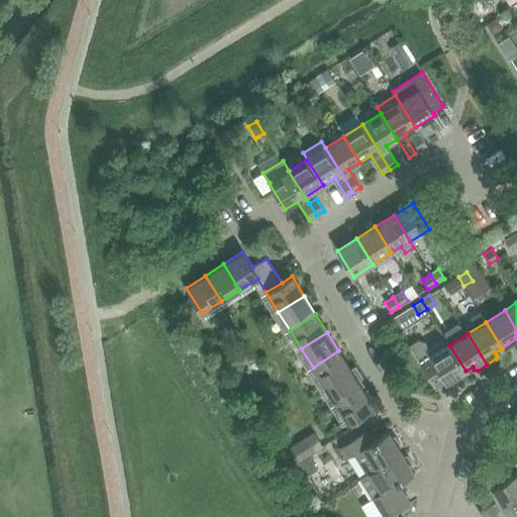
[(466,371),(449,345),(445,338),(428,349),(424,342),(418,341),(409,347),(420,365),(430,357),(446,383),(466,371)]
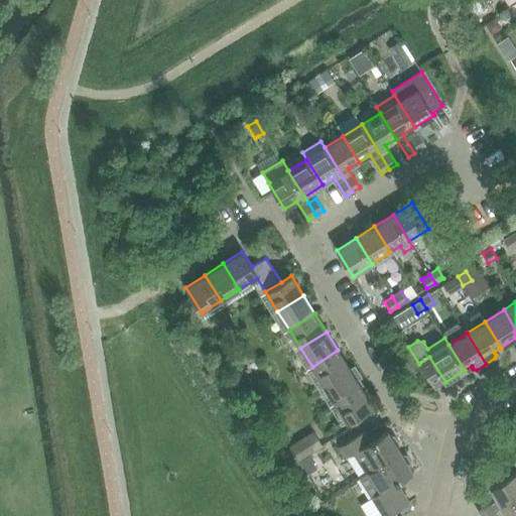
[(312,367),(324,385),(350,369),(338,350),(312,367)]
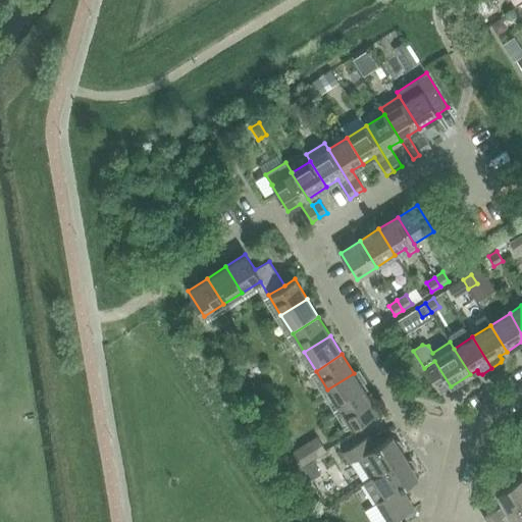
[(327,389),(340,408),(365,392),(354,373),(327,389)]
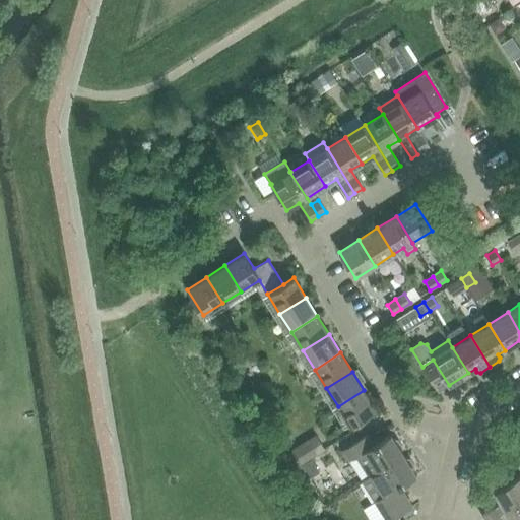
[(338,406),(350,426),(376,409),(364,390),(338,406)]
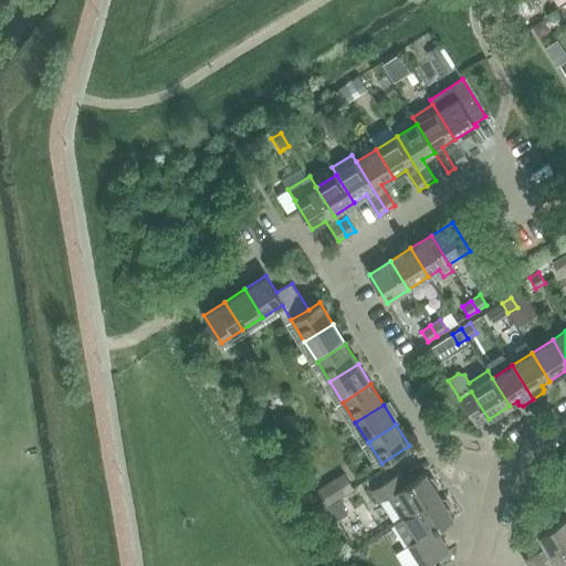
[(394,523),(401,519),(439,495),(437,492),(438,486),(433,479),(428,478),(425,473),(407,484),(402,478),(410,473),(408,468),(373,490),(394,523)]
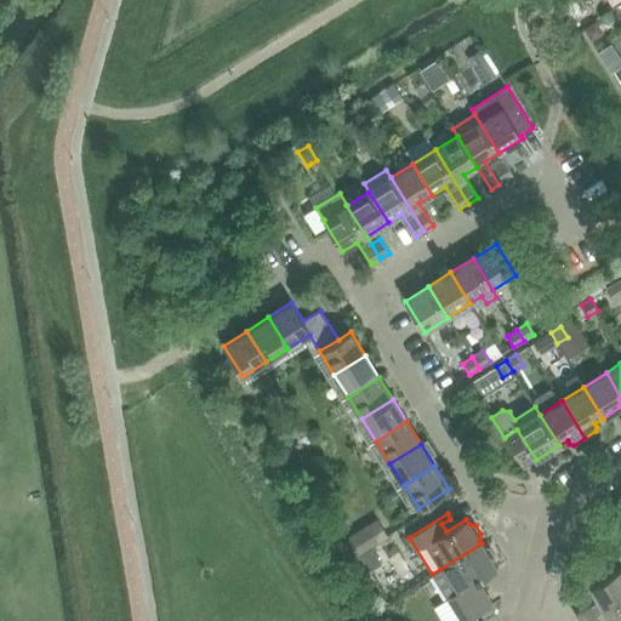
[(345,540),(354,557),(388,536),(377,520),(345,540)]
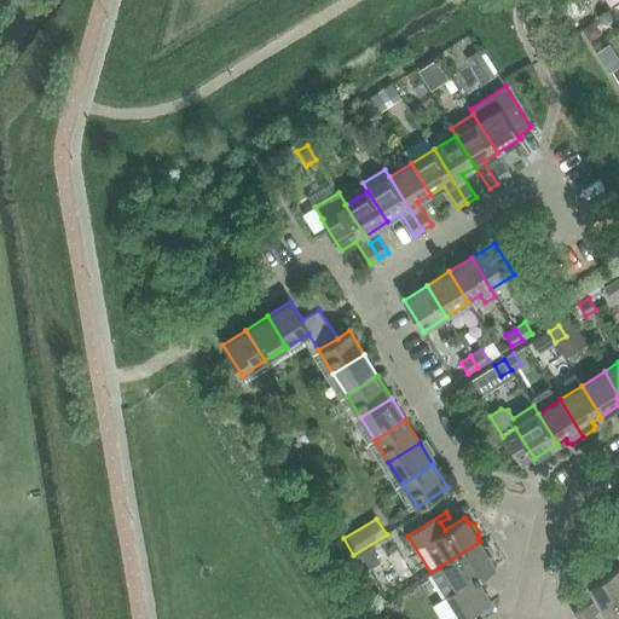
[(480,542),(439,567),(431,572),(460,618),(466,618),(491,603),(476,578),(496,566),(492,561),(493,555),(489,547),(482,545),(480,542)]
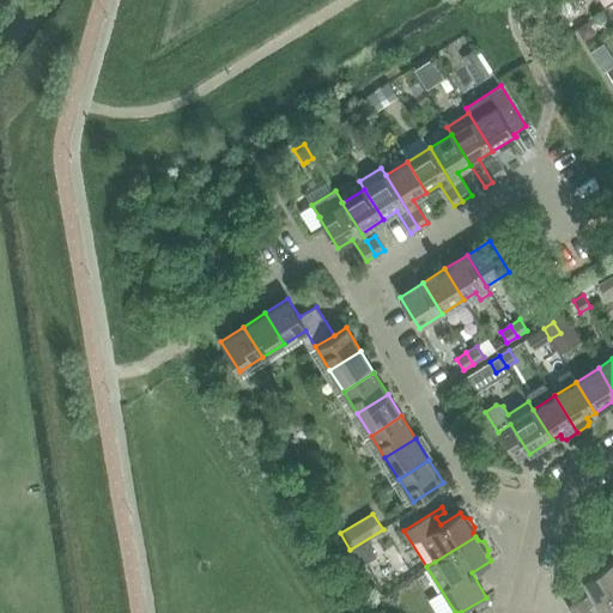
[(580,612),(589,608),(596,604),(612,593),(612,560),(582,580),(590,594),(569,608),(571,612),(580,612)]
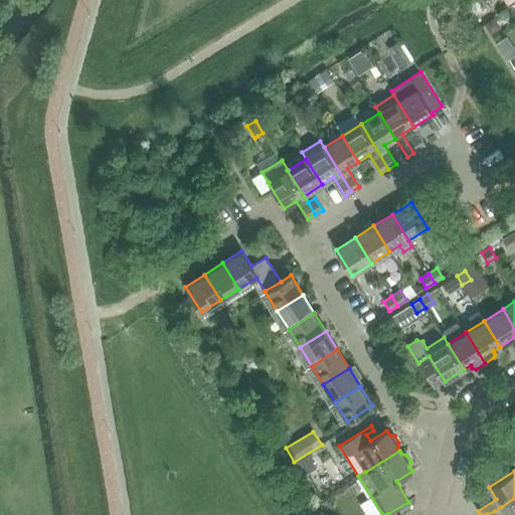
[(514,514),(514,498),(501,507),(506,514),(514,514)]
